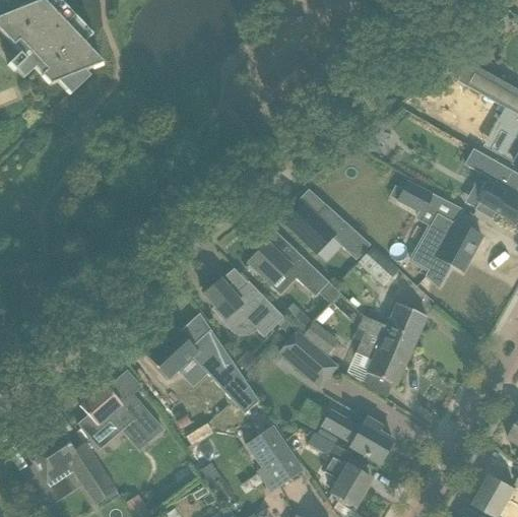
[(41,74),(51,84),(104,62),(45,0),(38,0),(0,15),(0,30),(13,46),(19,41),(47,69),(41,74)]
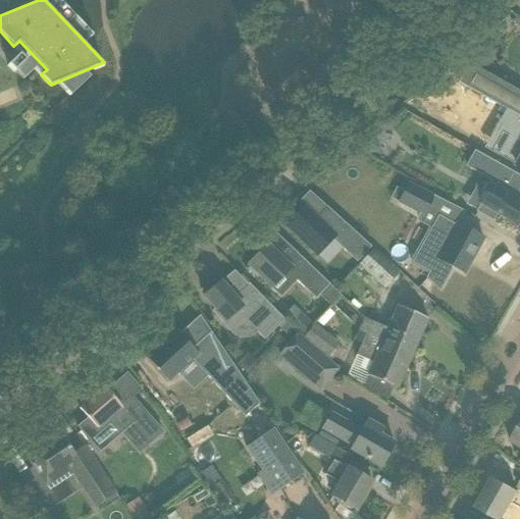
[(480,43),(473,56),(487,64),(496,51),(480,43)]
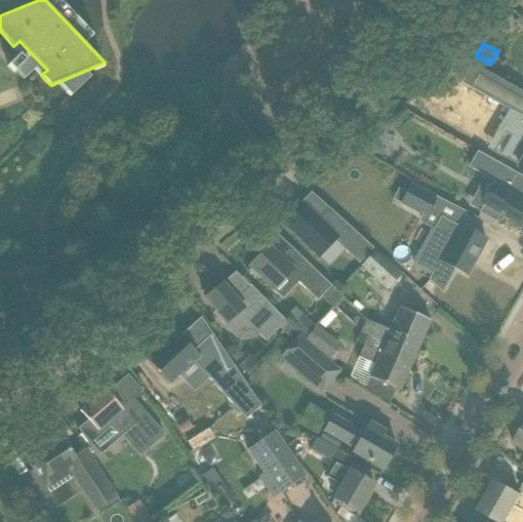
[(9,64),(24,79),(35,68),(21,52),(9,64)]
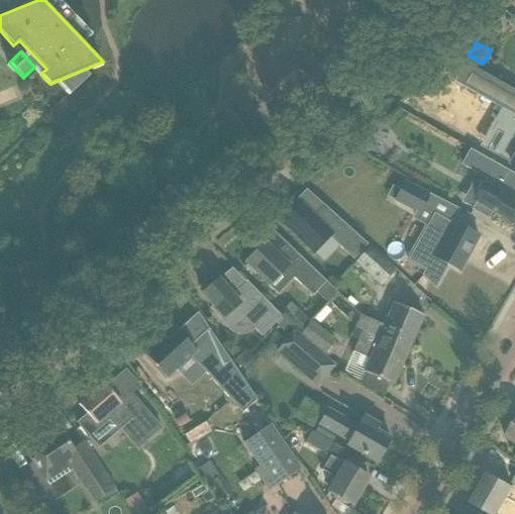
[(468,62),(456,81),(512,112),(506,124),(511,128),(508,133),(498,152),(514,162),(514,86),(469,61),(468,62)]
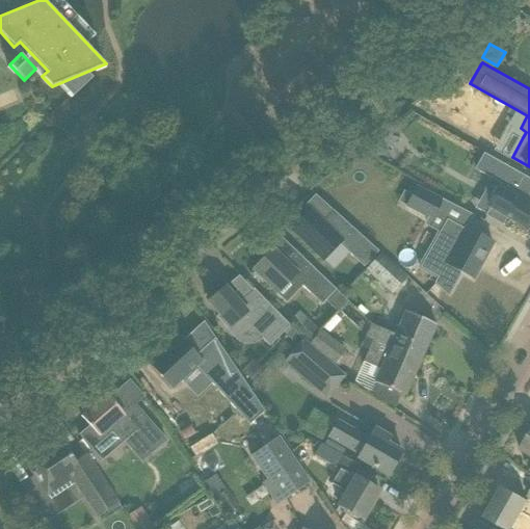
[(391,124),(365,146),(379,155),(402,136),(391,124)]
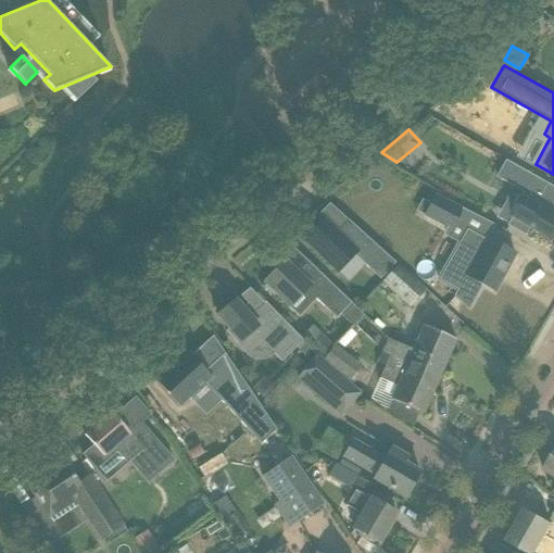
[(553,183),(508,158),(500,175),(527,190),(508,224),(526,234),(531,226),(553,238),(553,183)]
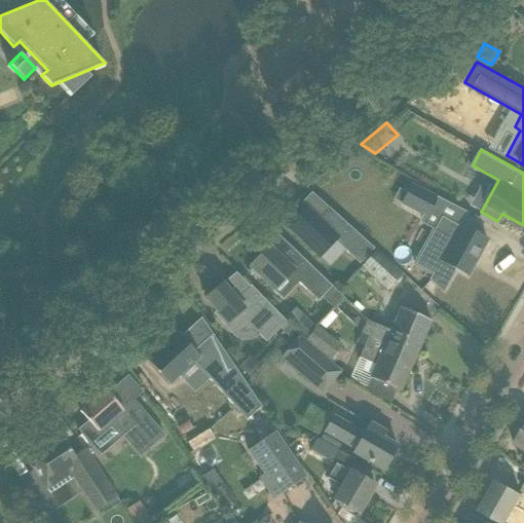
[(404,201),(428,214),(438,195),(413,183),(404,201)]
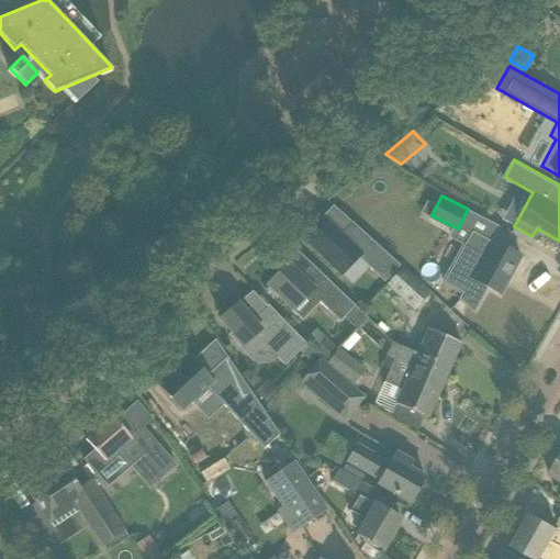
[(329,220),(310,241),(343,272),(359,255),(385,279),(401,263),(353,220),(342,232),(329,220)]
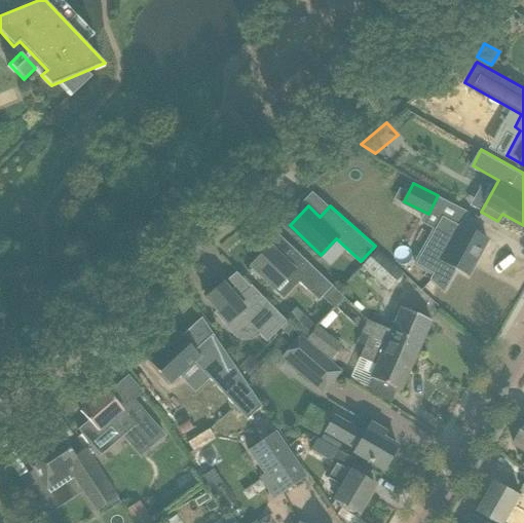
[(443,217),(416,263),(435,273),(431,279),(444,293),(458,267),(469,273),(488,237),(471,227),(461,222),(459,226),(443,217)]
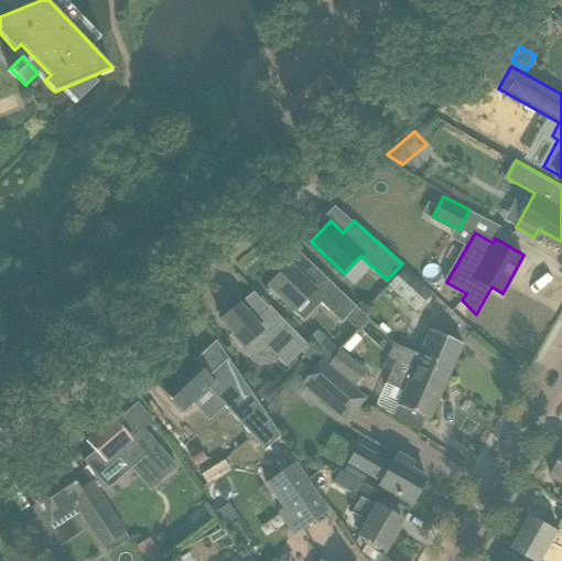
[(358,304),(314,262),(303,273),(290,261),(269,283),(272,287),(270,289),(279,298),(281,295),(295,309),(309,295),(313,299),(316,295),(342,321),(343,320),(355,306),(358,304)]
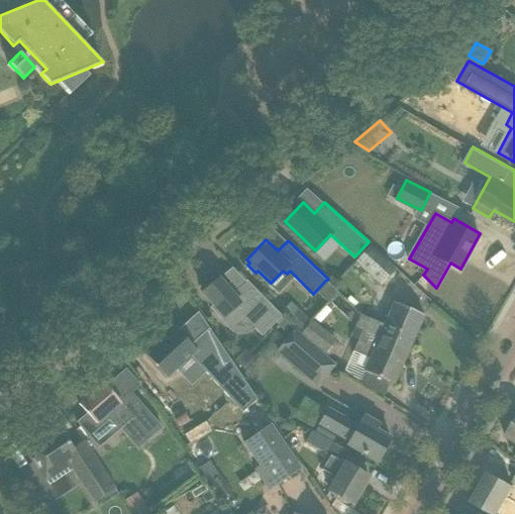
[(358,258),(356,260),(382,283),(382,282),(395,268),(397,266),(372,243),(358,258)]
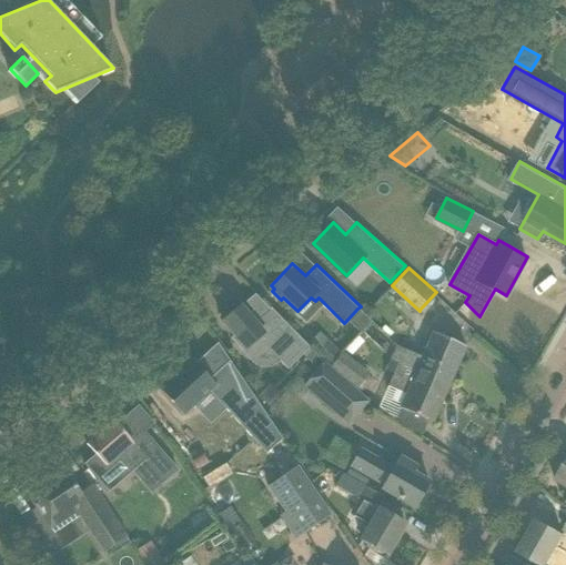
[(231,335),(242,349),(245,346),(254,355),(268,345),(289,367),(311,345),(272,305),(260,315),(255,310),(251,314),(242,303),(235,309),(234,306),(223,315),(225,318),(223,319),(234,333),(231,335)]
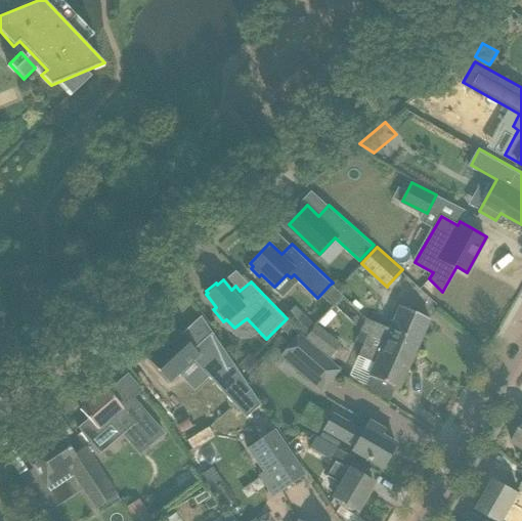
[(361,332),(367,335),(384,342),(385,341),(392,344),(393,340),(417,350),(431,317),(401,304),(390,328),(368,318),(361,332)]
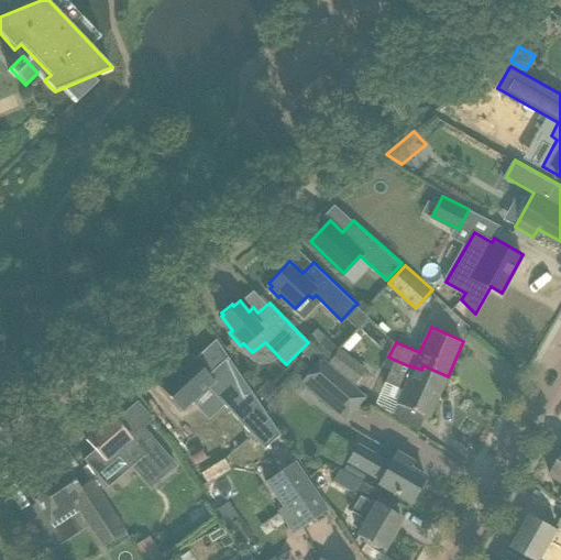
[(356,331),(343,344),(350,349),(361,337),(356,331)]
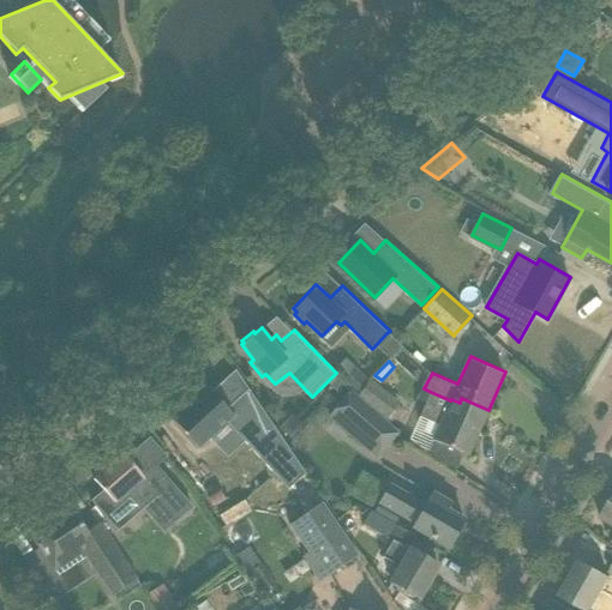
[(343,376),(355,388),(366,376),(355,364),(343,376)]
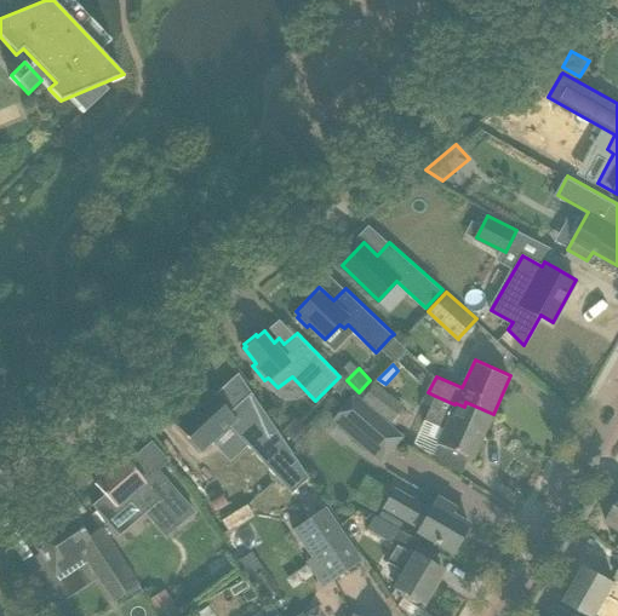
[(361,398),(392,420),(405,403),(375,381),(361,398)]
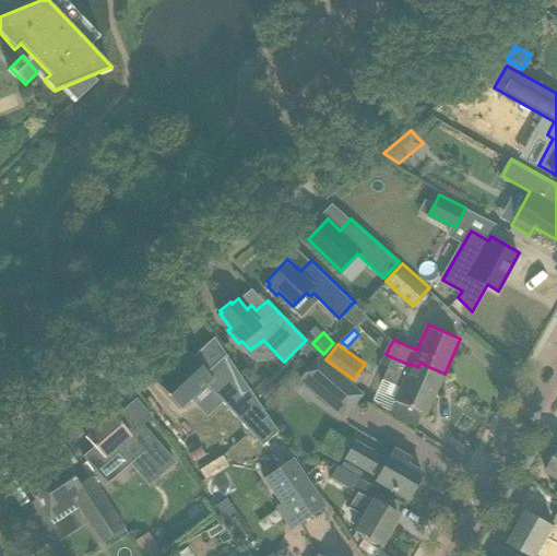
[(170,363),(156,377),(182,405),(206,382),(263,444),(279,430),(227,353),(208,371),(190,353),(175,368),(170,363)]
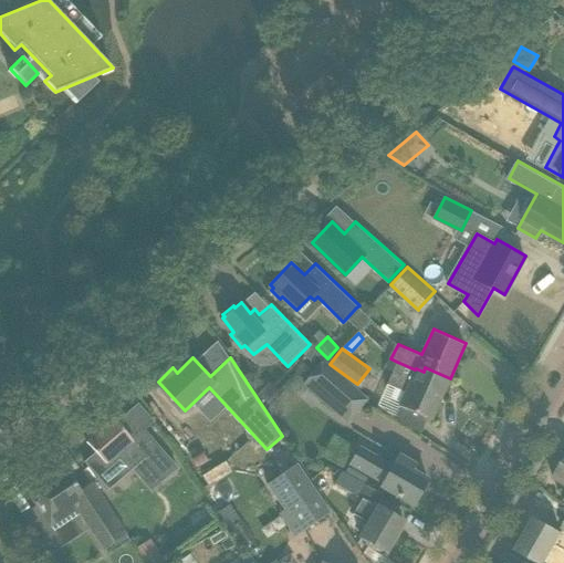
[(326,392),(322,396),(348,419),(367,397),(324,360),(310,376),(326,392)]
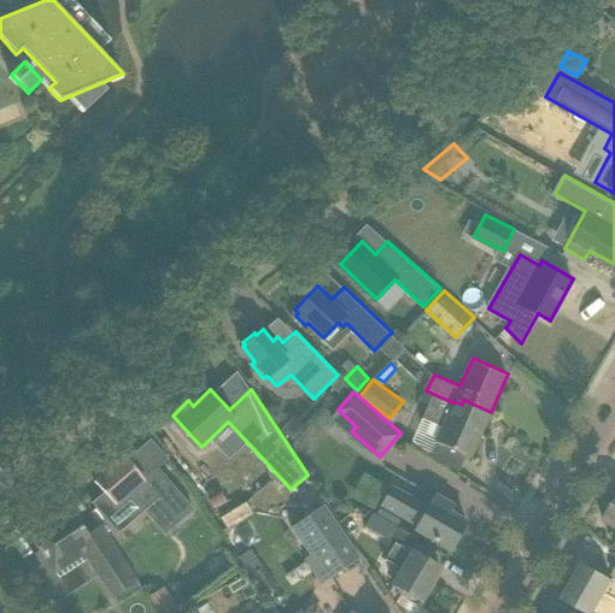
[(452,402),(433,394),(423,417),(443,425),(437,440),(472,455),(491,412),(463,400),(462,405),(454,401),(452,402)]
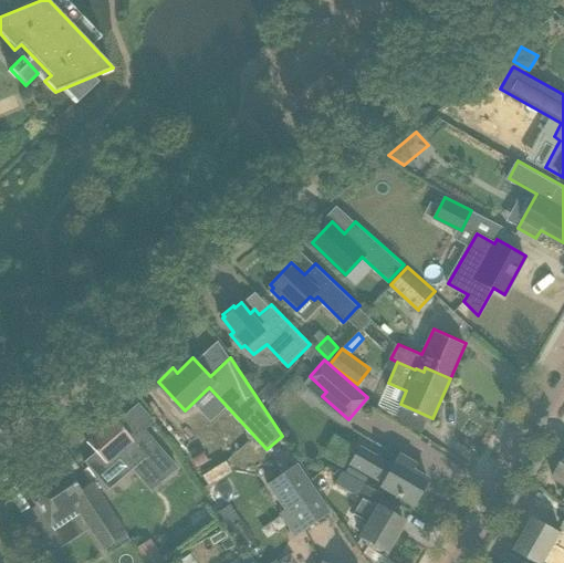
[(305,382),(322,396),(326,392),(310,376),(305,382)]
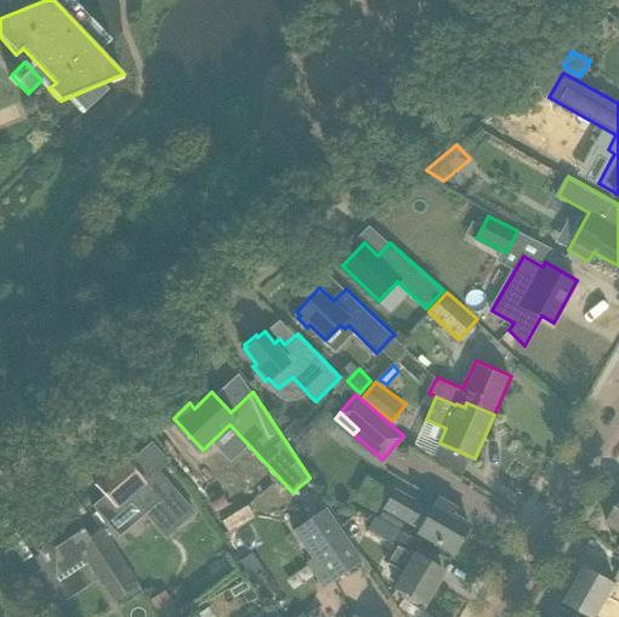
[(284,430),(295,439),(305,429),(294,420),(284,430)]
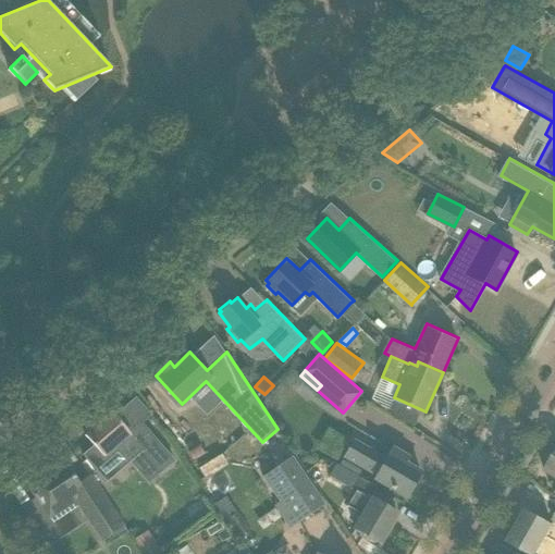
[(112,410),(86,433),(95,443),(84,453),(106,478),(140,447),(160,470),(174,458),(142,420),(130,430),(112,410)]
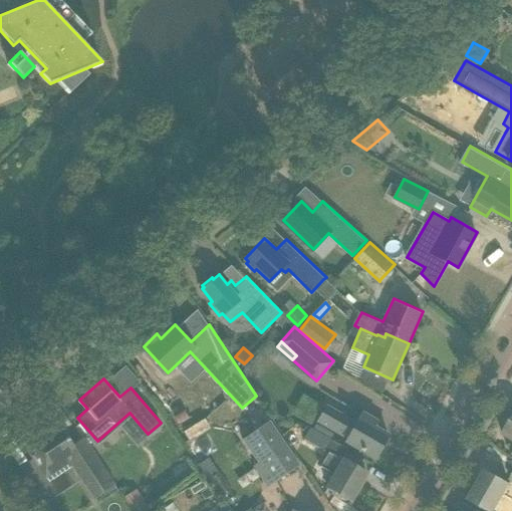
[(346,437),(345,439),(376,457),(390,434),(375,426),(378,421),(362,412),(355,422),(326,404),(317,420),(346,437)]
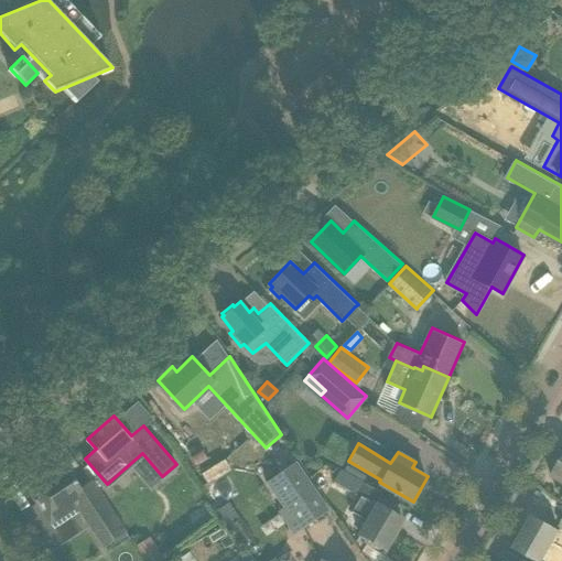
[(561,459),(552,474),(561,481),(561,459)]
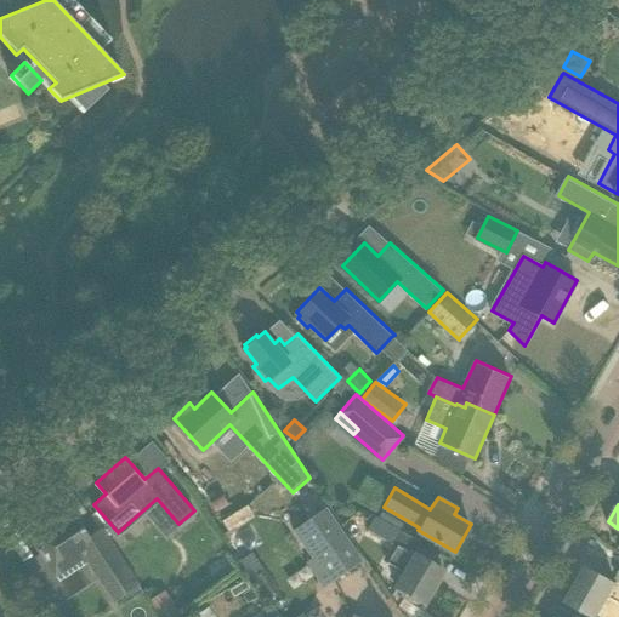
[(319,555),(335,580),(363,560),(327,507),(294,529),(314,558),(319,555)]
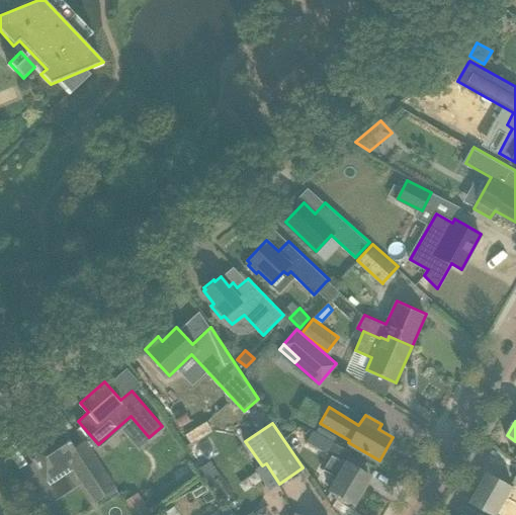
[(27,449),(47,480),(64,468),(71,464),(72,465),(96,501),(116,488),(96,457),(85,440),(74,447),(59,424),(47,432),(49,435),(27,449)]
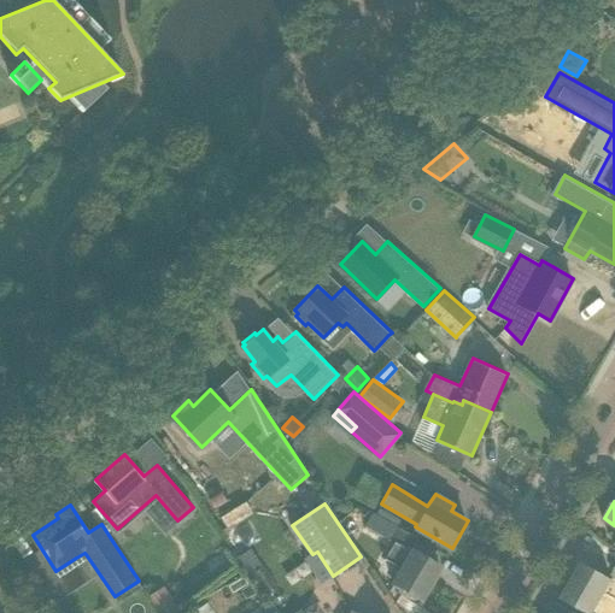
[(364,525),(390,540),(397,526),(373,512),(364,525)]
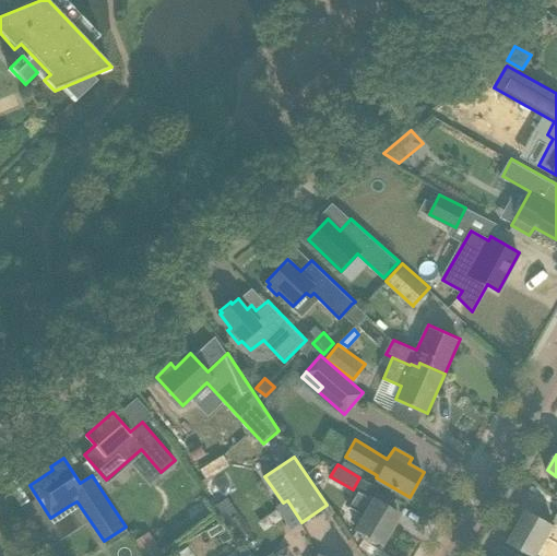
[(364,516),(356,529),(364,533),(382,544),(400,513),(374,498),(372,500),(357,492),(348,506),(364,516)]
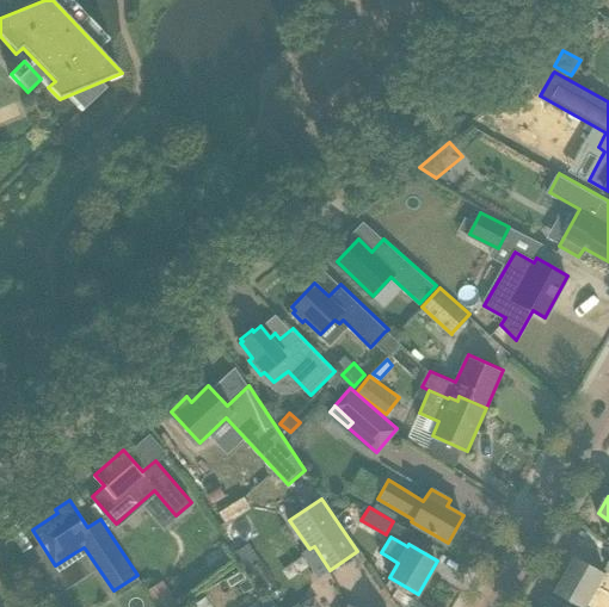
[(559,590),(586,606),(588,606),(591,602),(600,606),(608,606),(608,590),(601,586),(608,574),(578,557),(559,590)]
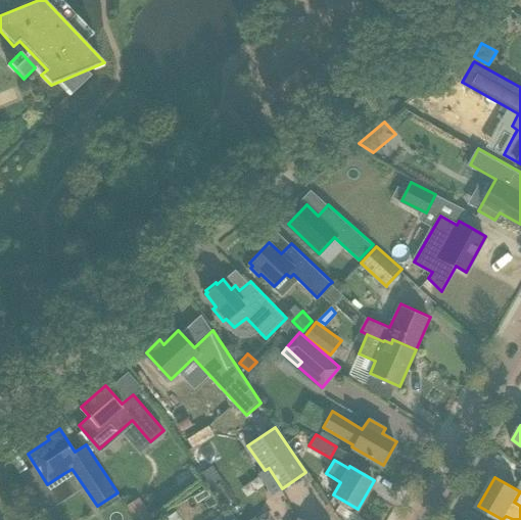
[(138,500),(127,506),(136,519),(149,519),(151,519),(138,500)]
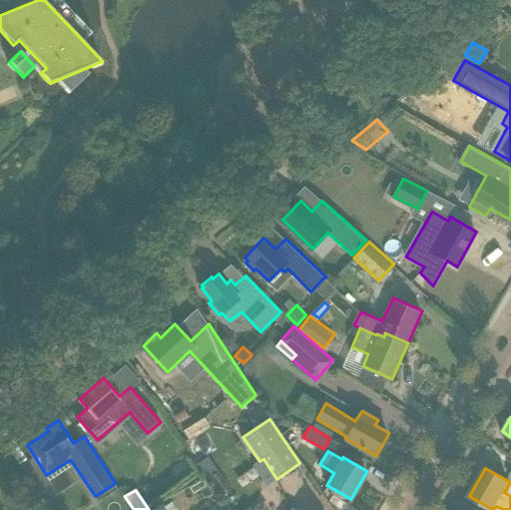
[(160,509),(181,509),(175,501),(160,509)]
